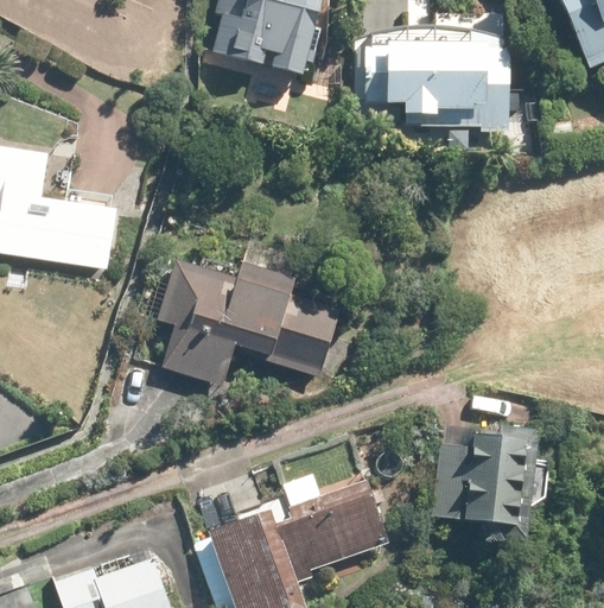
[(316,0),(218,0),(217,12),(222,14),(213,51),(298,73),(316,0)]
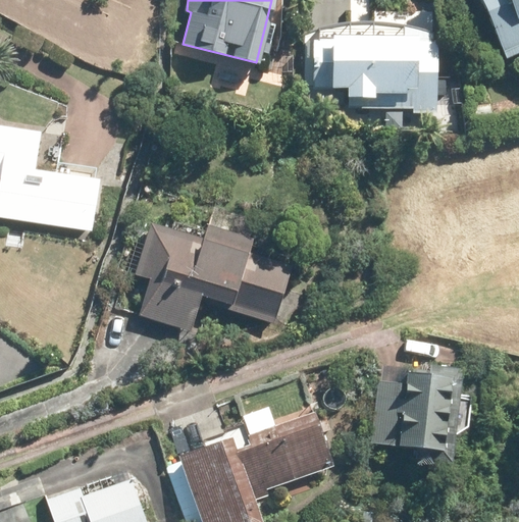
[(518,0),(479,0),(507,58),(518,52),(518,0)]
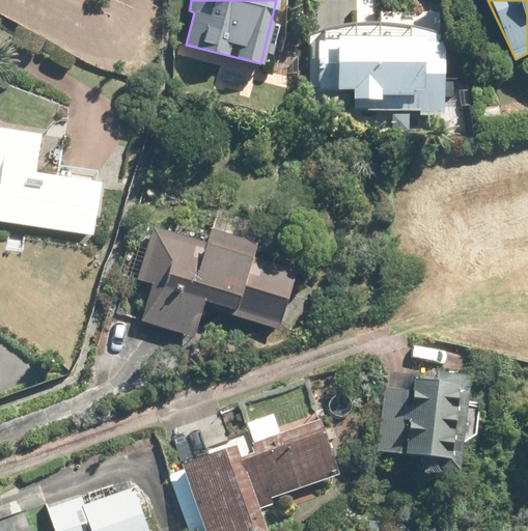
[(351,98),(354,99),(354,109),(420,111),(420,116),(441,117),(443,44),(420,43),(420,38),(334,35),(334,43),(321,42),(318,88),(345,89),(345,87),(352,88),(351,98)]
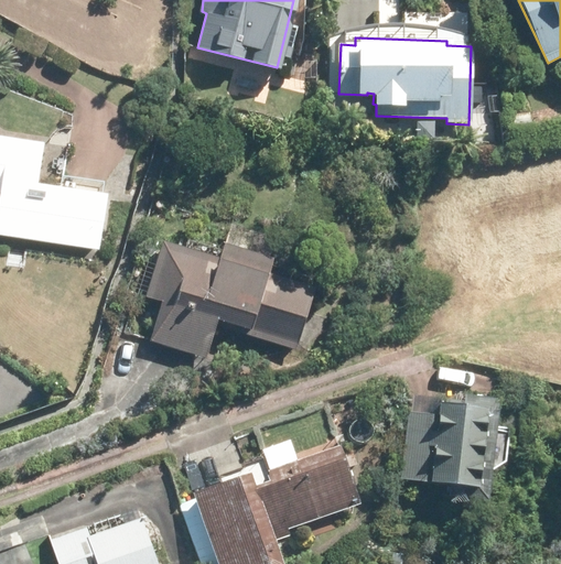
[(0,193),(1,193),(0,201),(0,231),(95,250),(105,196),(36,183),(44,143),(0,136),(0,193)]
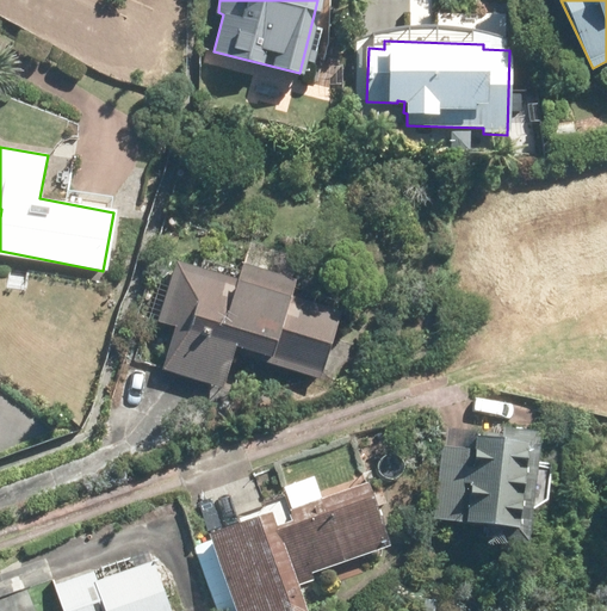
[(235,279),(175,260),(155,320),(175,327),(162,369),(220,387),(231,350),(319,377),(340,310),(287,294),(298,259),(273,251),(272,254),(251,247),(245,264),(240,263),(235,279)]
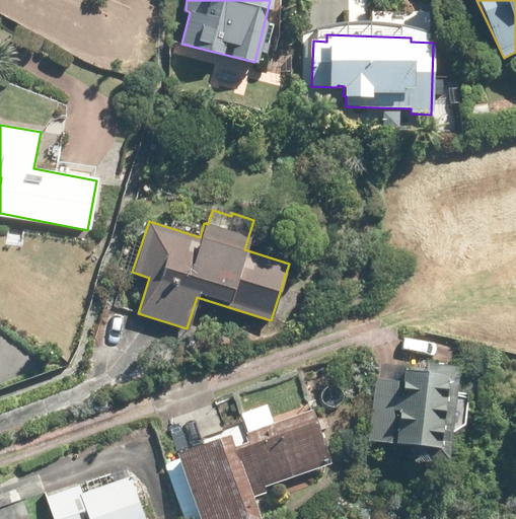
[(363,438),(414,445),(412,455),(448,459),(460,367),(425,362),(424,368),(412,366),(411,371),(403,370),(402,381),(371,377),(363,438)]
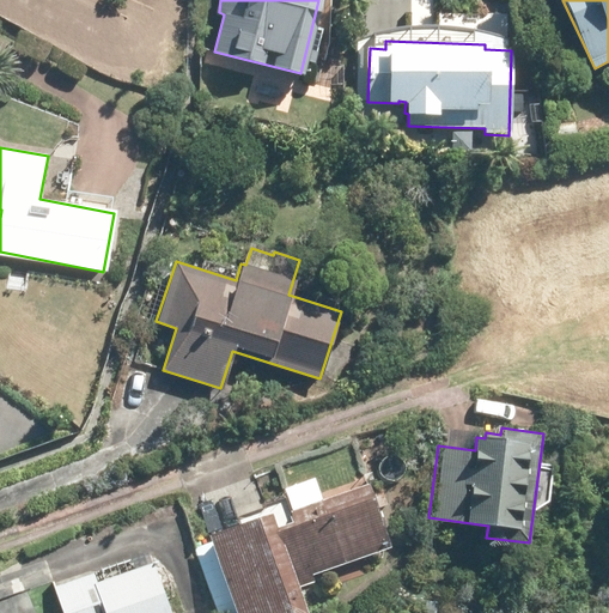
[(262,504),(263,508),(237,517),(239,526),(208,536),(211,544),(196,548),(219,612),(305,612),(298,589),(316,582),(314,575),(394,547),(371,484),(291,513),(286,496),(262,504)]
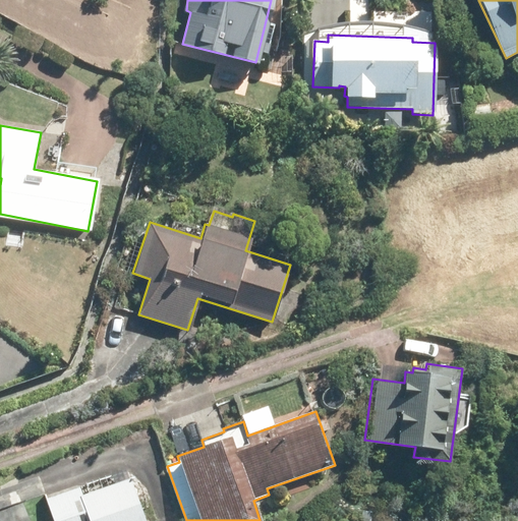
[(140,520),(126,479),(80,496),(77,487),(46,499),(53,520),(140,520)]
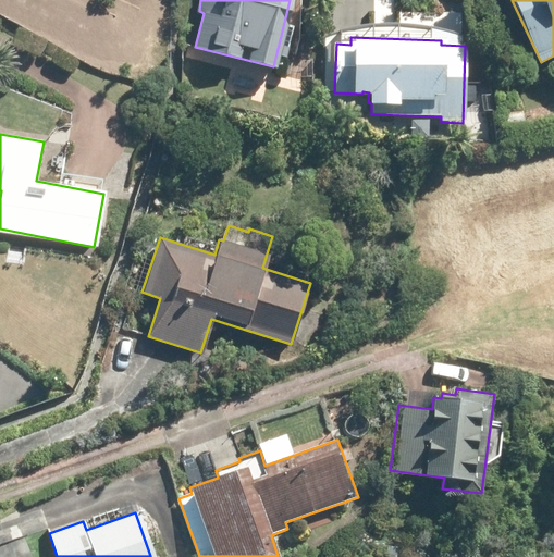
[(377,556),(395,556),(397,546),(379,545),(377,556)]
